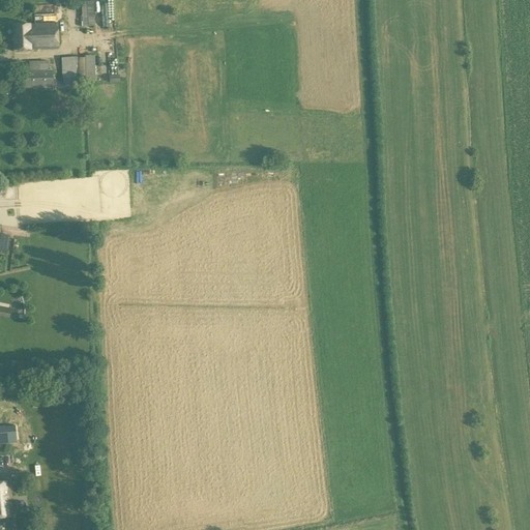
[(81,1),(83,27),(94,26),(92,1),(81,1)]
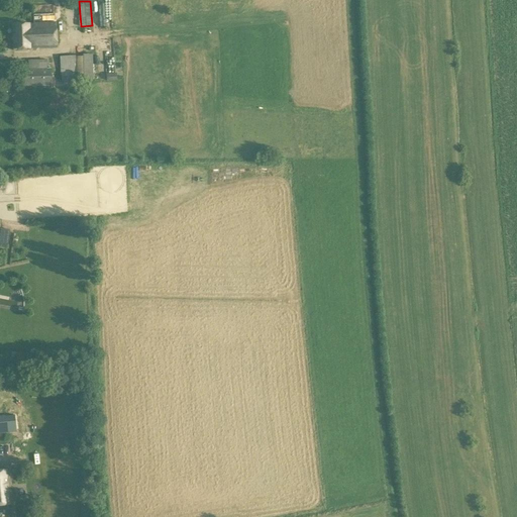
[(54,15),(33,15),(33,24),(12,24),(13,49),(57,48),(56,23),(55,23),(54,15)]
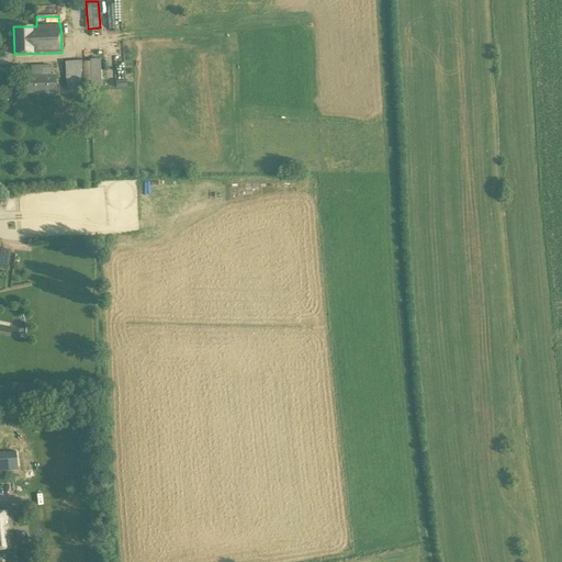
[(101,86),(100,58),(65,62),(67,82),(68,89),(86,88),(92,88),(92,87),(101,86)]
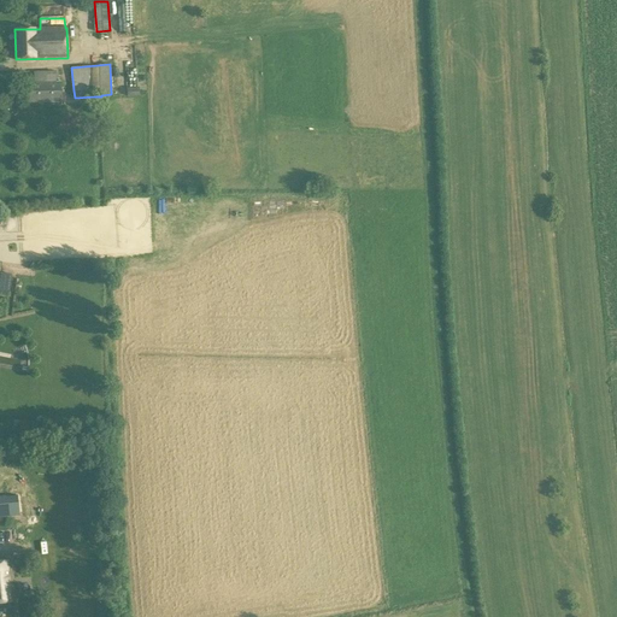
[(65,103),(65,94),(64,94),(64,90),(63,90),(63,81),(58,81),(58,71),(34,72),(35,82),(29,82),(29,104),(65,103)]
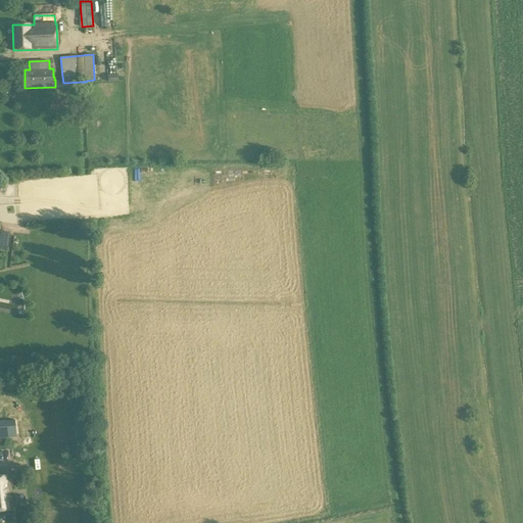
[(0,231),(1,223),(0,222),(0,247),(8,248),(10,232),(0,231)]
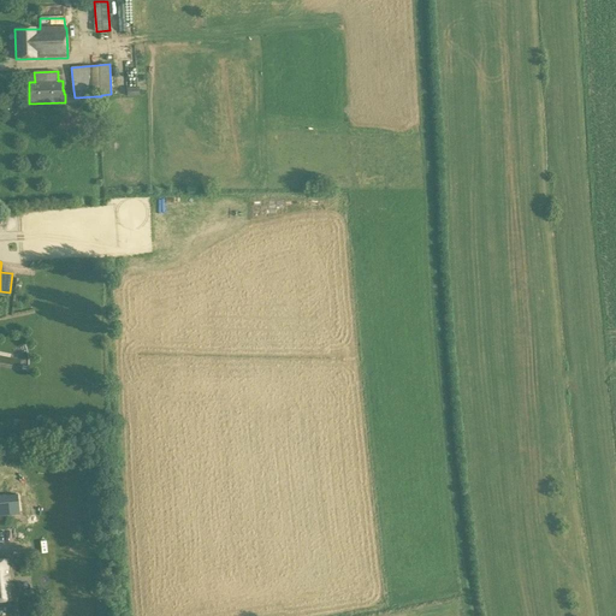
[(6,561),(0,561),(0,602),(11,600),(6,561)]
